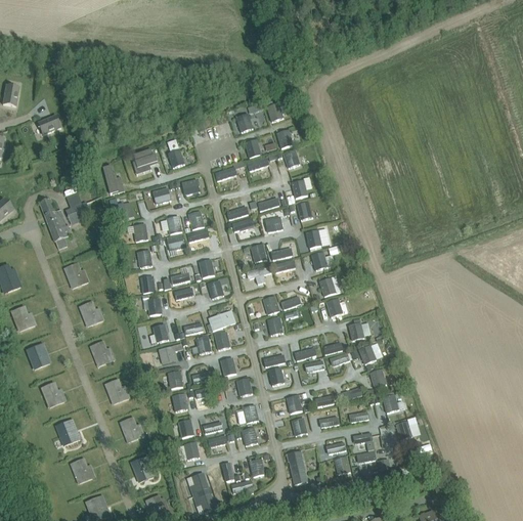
[(18,87),(5,84),(2,103),(14,105),(18,87)]
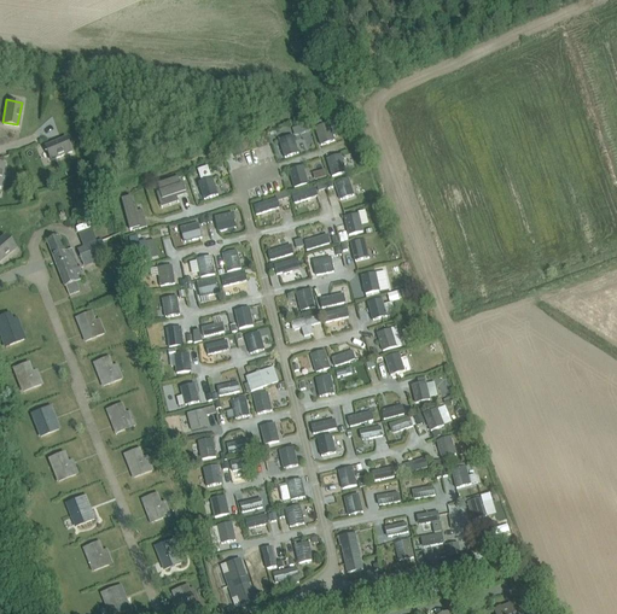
[(333,139),(329,120),(314,124),(319,142),(333,139)]
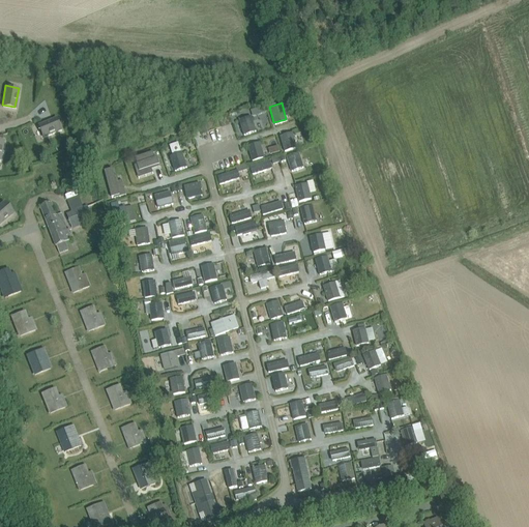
[(255,129),(251,114),(238,118),(242,134),(255,129)]
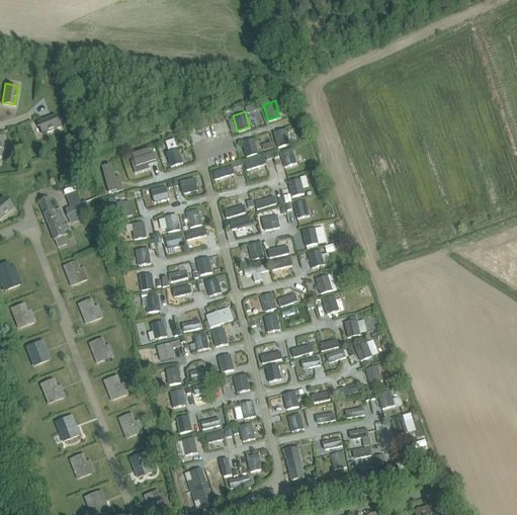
[(55,113),(37,120),(42,133),(60,125),(55,113)]
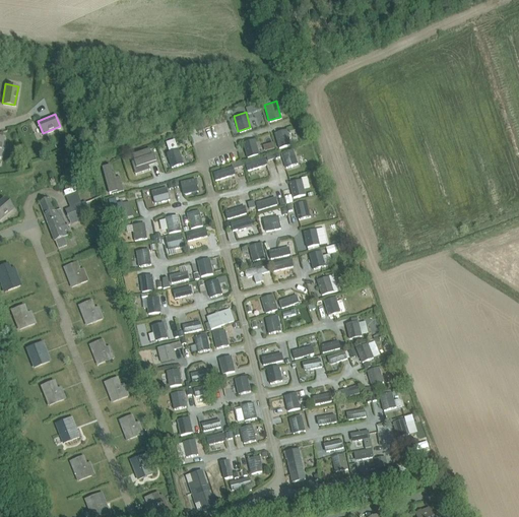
[(290,143),(285,128),(273,131),(277,146),(290,143)]
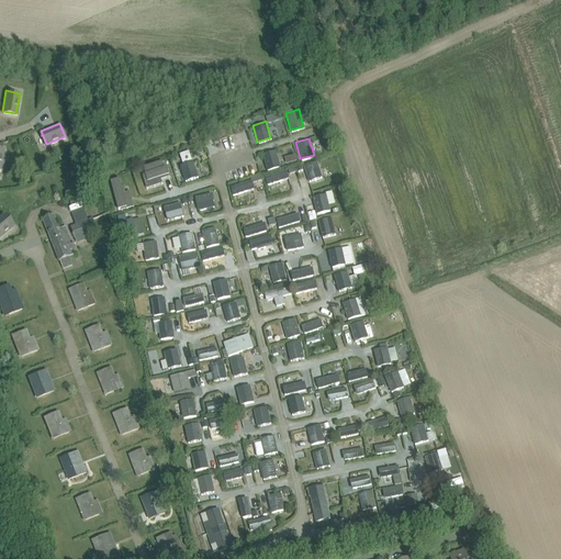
[(174,149),(178,161),(191,157),(187,145),(174,149)]
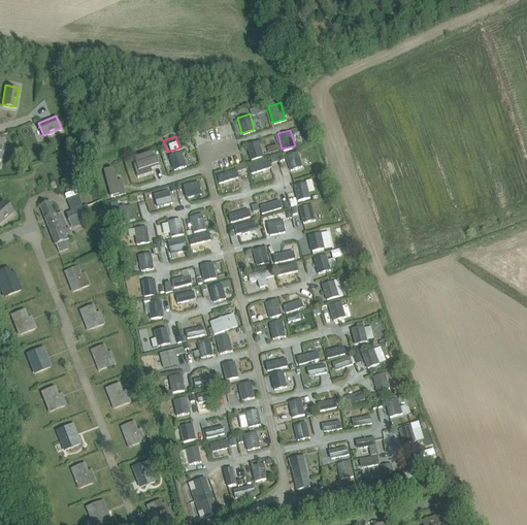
[(263,155),(259,139),(245,143),(251,159),(263,155)]
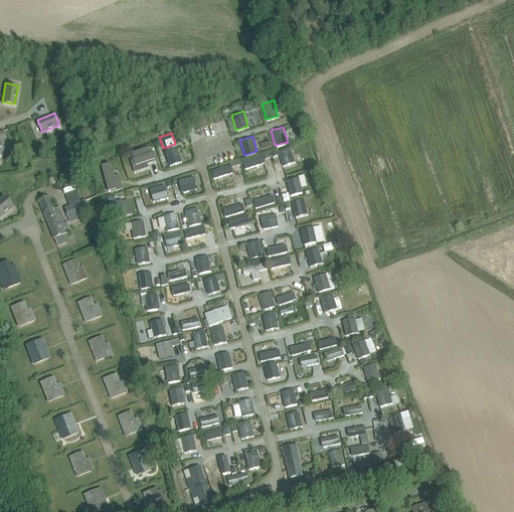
[(147,146),(131,151),(133,157),(135,164),(154,158),(152,151),(149,152),(147,146)]
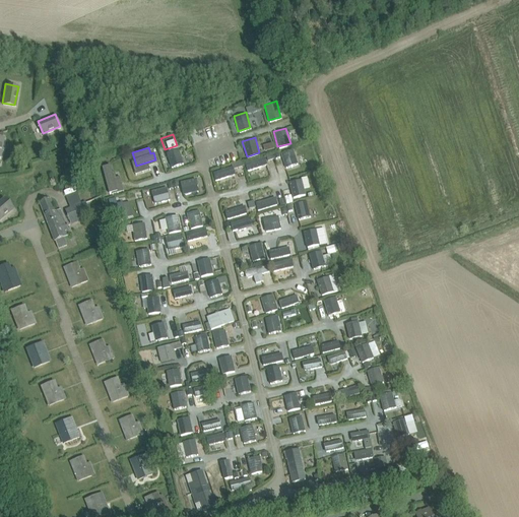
[(166,151),(171,167),(183,163),(178,147),(166,151)]
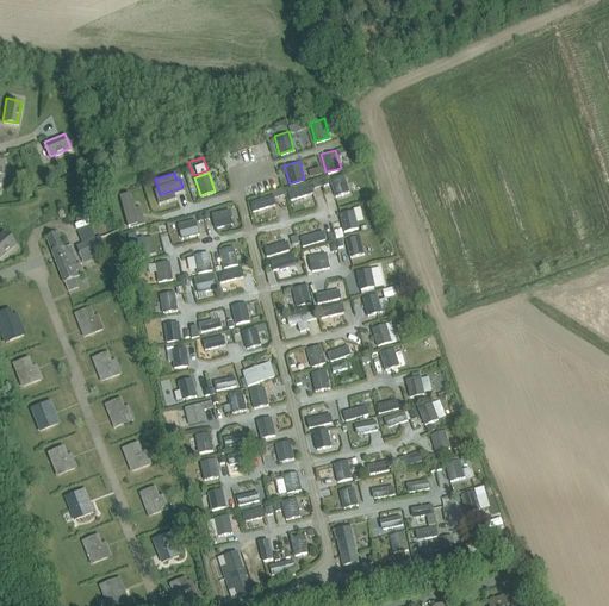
[(343,173),(329,177),(335,194),(348,189),(343,173)]
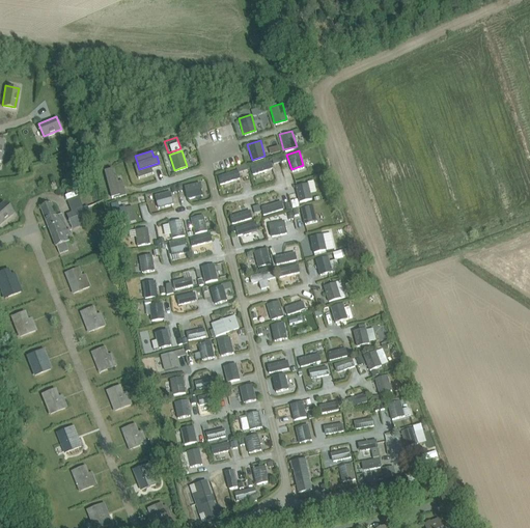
[(249,166),(251,176),(274,170),(271,160),(249,166)]
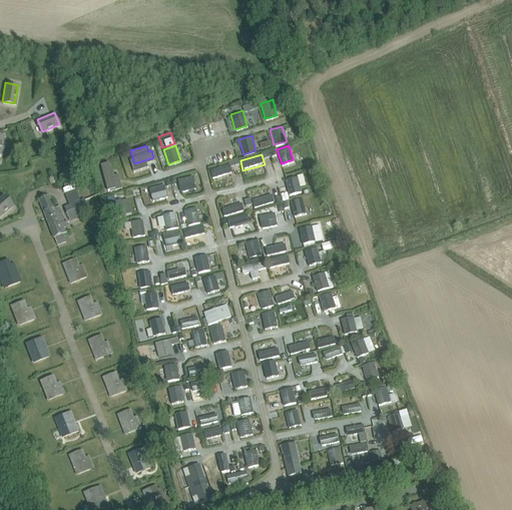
[(108,162),(101,164),(107,188),(114,186),(111,174),(108,162)]
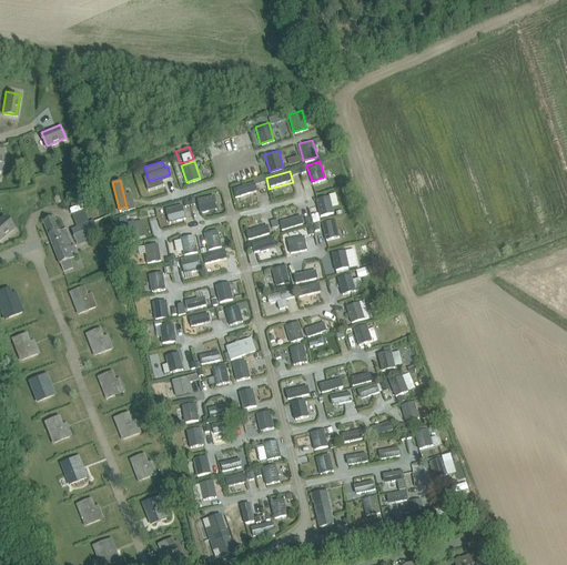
[(232,187),(233,188),(235,195),(256,189),(254,180),(232,187)]
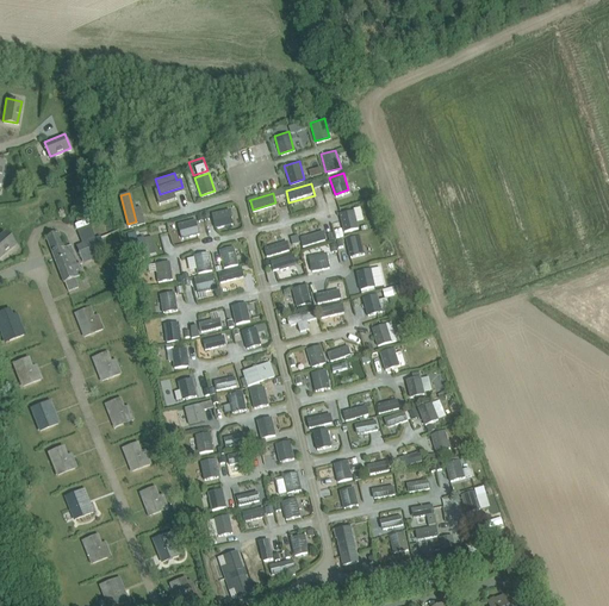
[(211,212),(215,226),(231,222),(229,208),(211,212)]
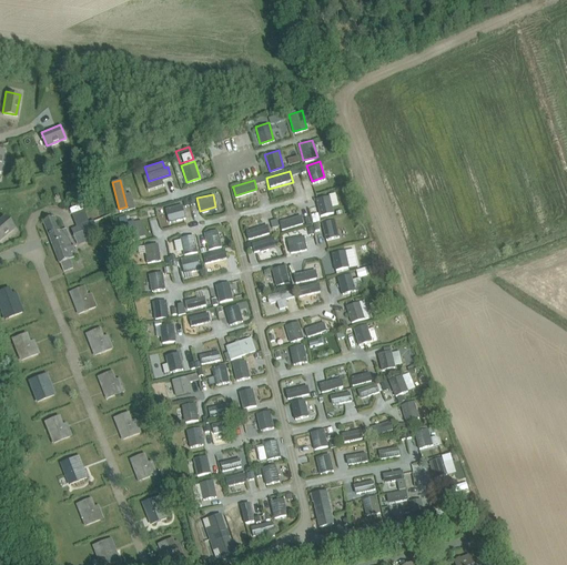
[(315,198),(320,214),(333,211),(328,194),(315,198)]
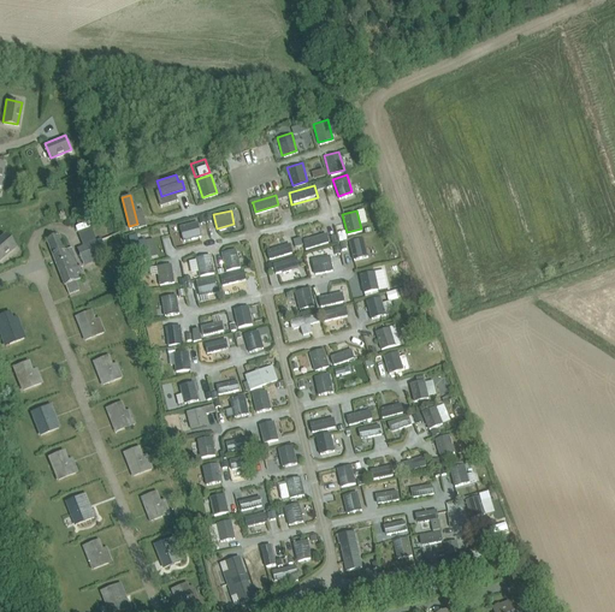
[(179,225),(183,238),(200,235),(196,220),(179,225)]
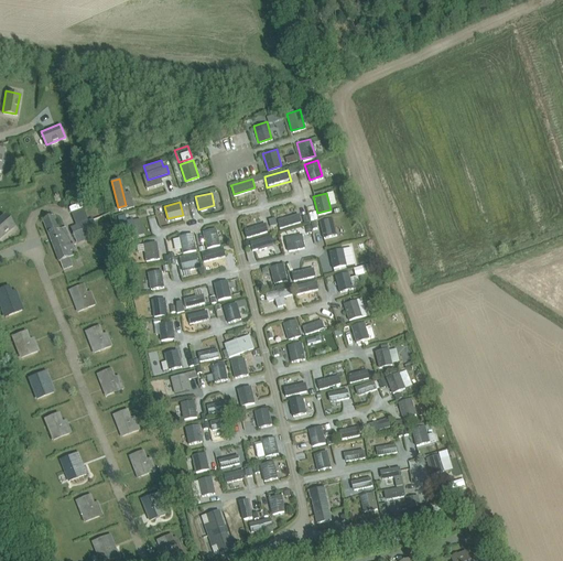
[(71,211),(75,223),(69,225),(76,241),(99,234),(93,216),(87,218),(83,206),(71,211)]
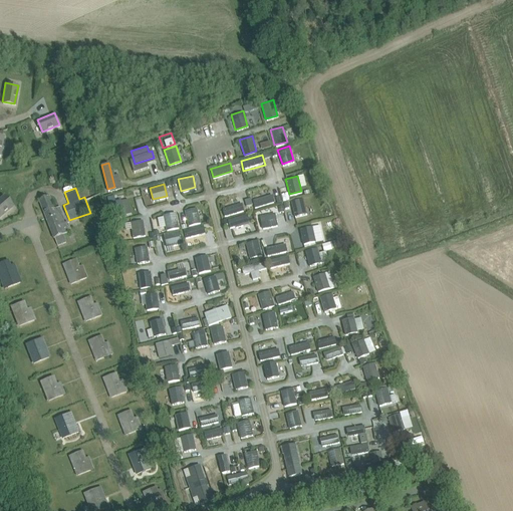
[(271,194),(256,198),(253,199),(255,207),(258,206),(273,202),(271,194)]
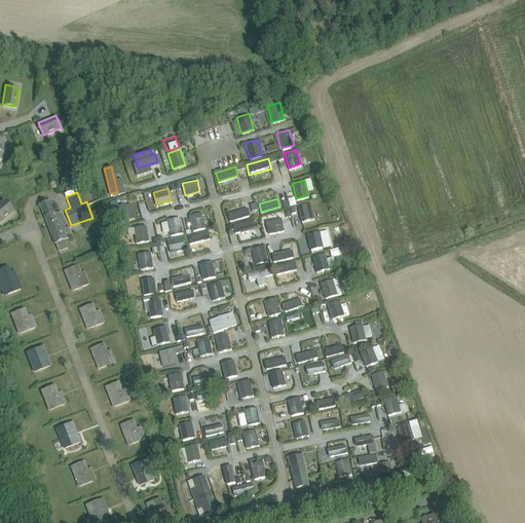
[(3,199),(0,201),(0,218),(12,210),(3,199)]
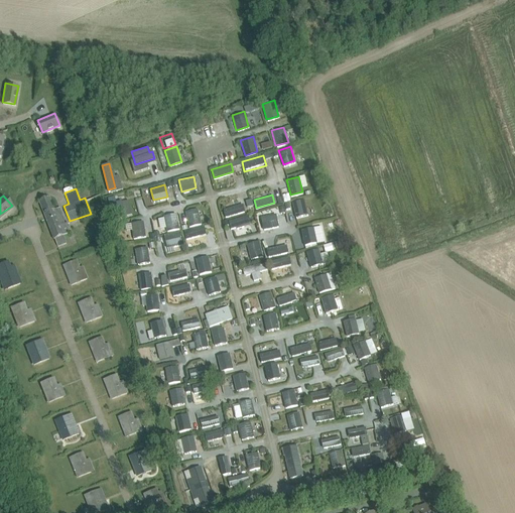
[(69,232),(62,216),(58,207),(53,209),(49,196),(38,200),(53,238),(54,238),(56,244),(66,241),(63,234),(69,232)]
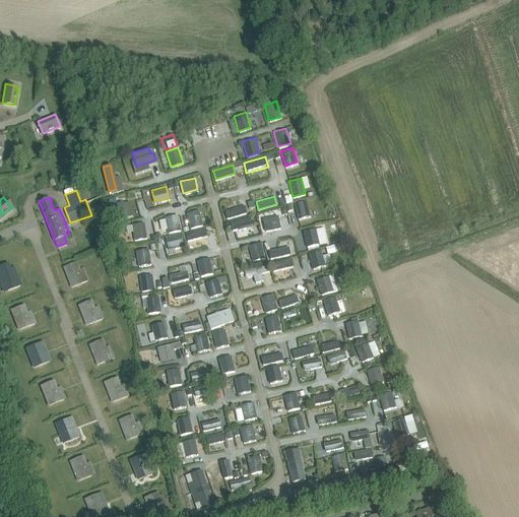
[(115,197),(109,199),(113,219),(125,216),(122,202),(117,203),(115,197)]
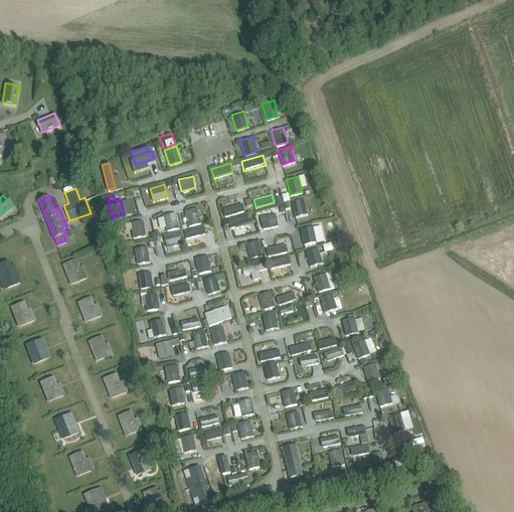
[(292,201),(295,215),(307,212),(303,198),(292,201)]
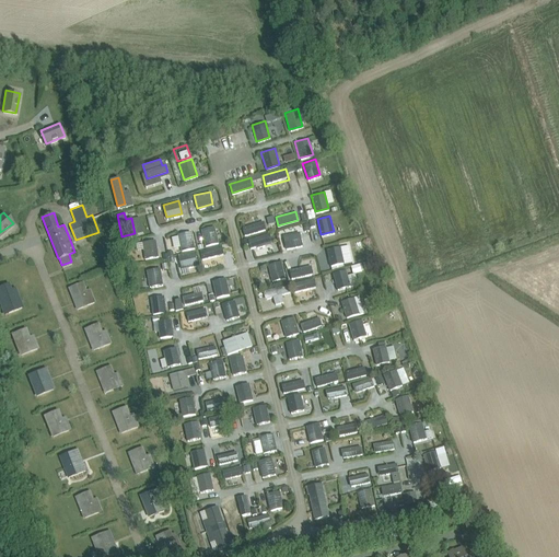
[(263,220),(242,227),(244,235),(266,230),(263,220)]
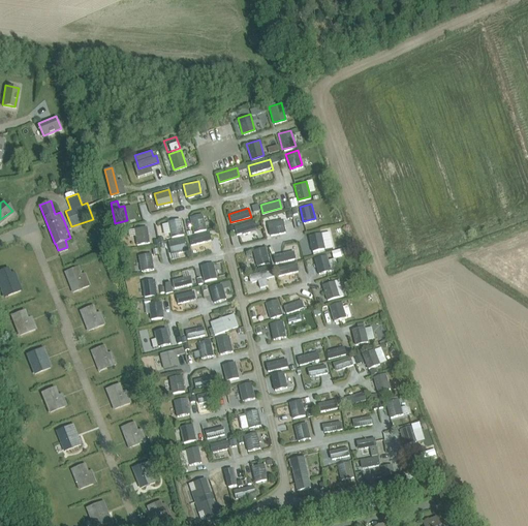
[(193,230),(206,228),(202,213),(190,216),(193,230)]
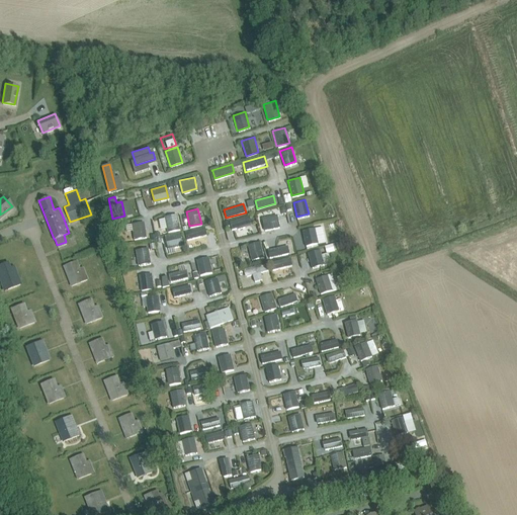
[(167,231),(179,229),(176,213),(164,216),(167,231)]
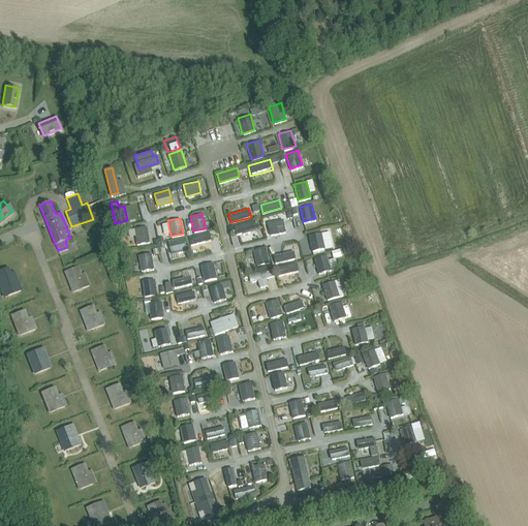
[(267,221),(270,234),(285,230),(282,218),(267,221)]
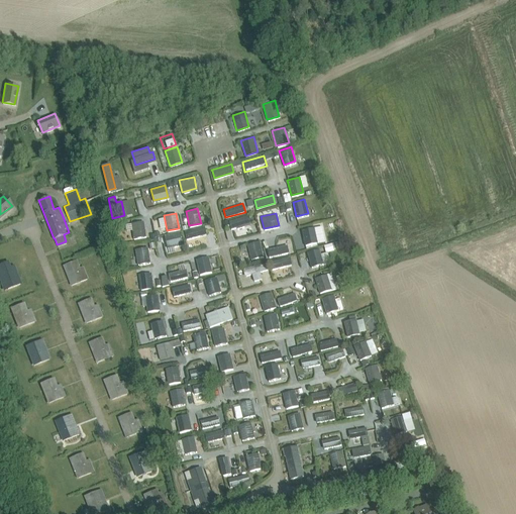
[(230,227),(250,222),(248,214),(228,220),(230,227)]
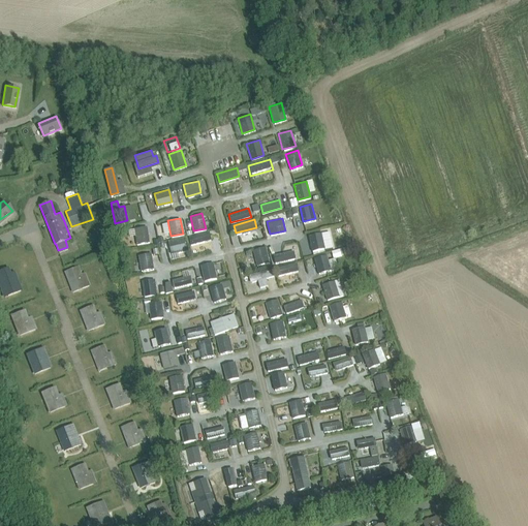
[(133,227),(136,243),(149,241),(146,225),(133,227)]
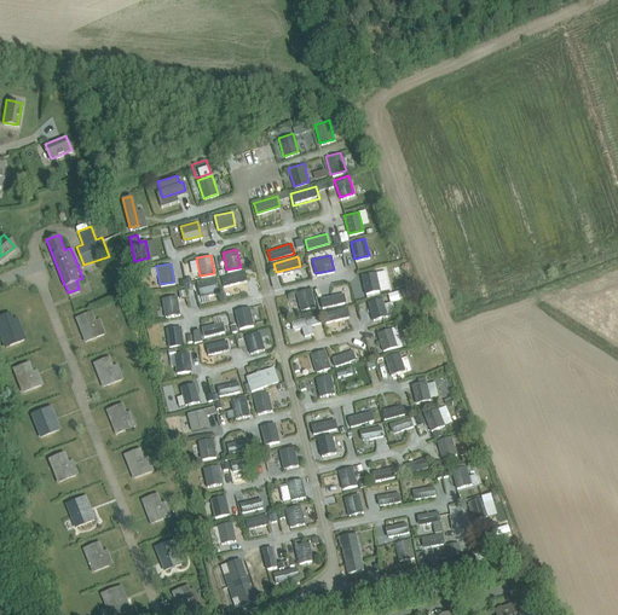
[(244,270),(220,276),(223,285),(247,279),(244,270)]
